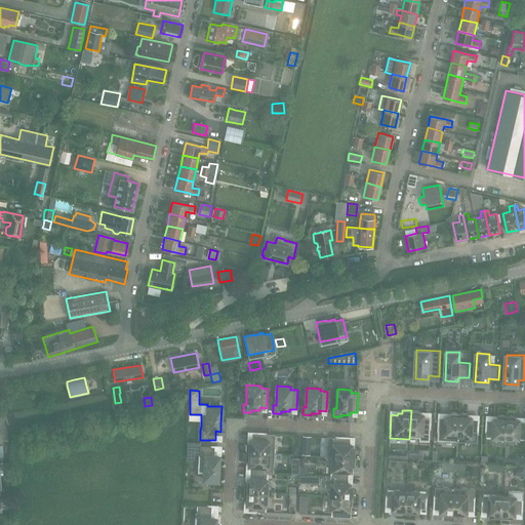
[(420,411),(411,410),(410,438),(422,438),(422,442),(429,442),(431,416),(423,416),(425,414),(420,414),(420,411)]
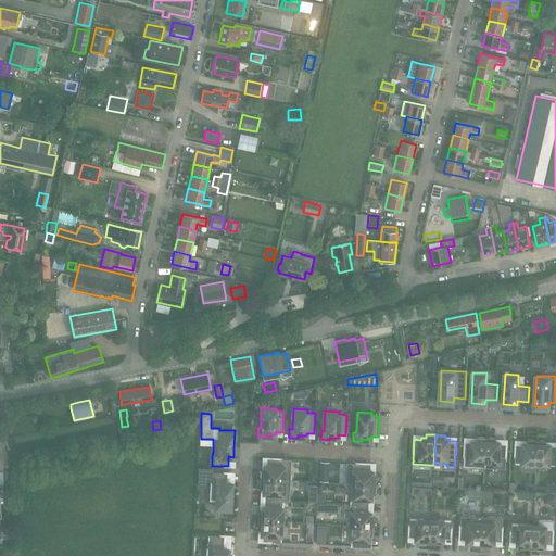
[(464,466),(484,467),(485,438),(477,437),(476,440),(471,440),(471,442),(465,442),(464,466)]
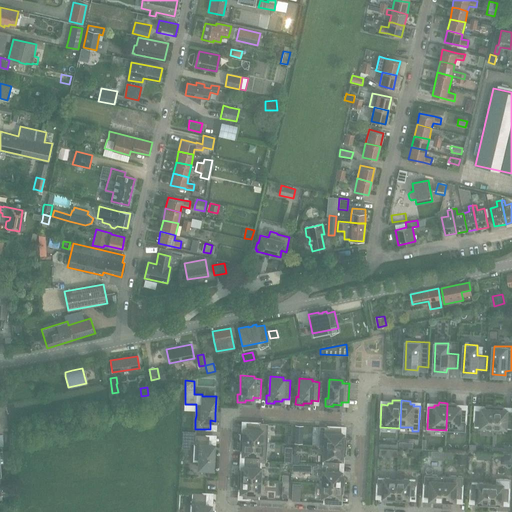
[(447,403),(446,430),(466,431),(467,409),(460,408),(460,406),(456,406),(456,403),(447,403)]
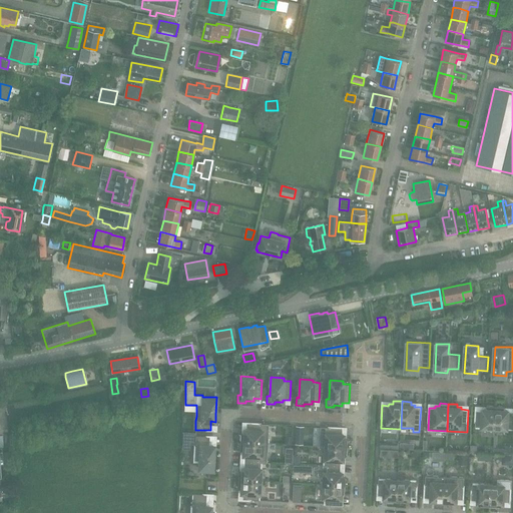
[(475,427),(494,428),(495,406),(486,406),(486,409),(482,409),(482,411),(476,410),(475,427)]
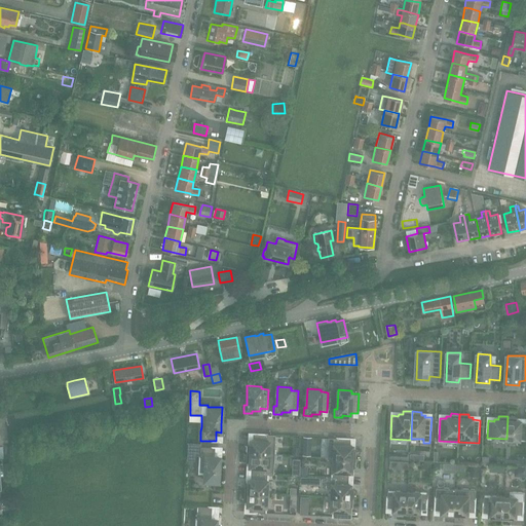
[(508,416),(506,439),(525,439),(525,422),(521,422),(521,420),(517,420),(517,417),(508,416)]
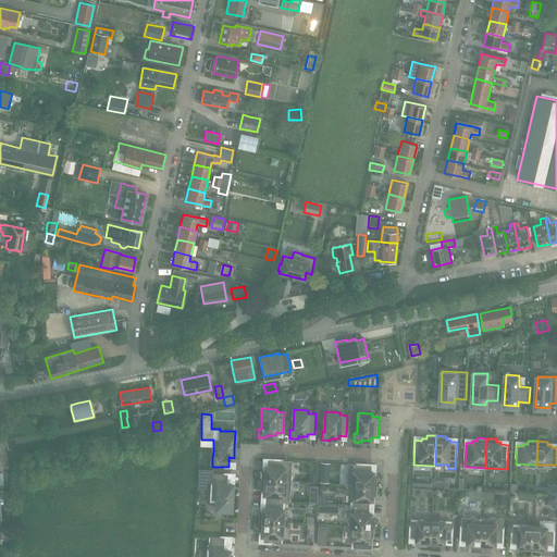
[(261,470),(260,480),(291,481),(292,460),(268,459),(267,466),(264,466),(264,470),(261,470)]
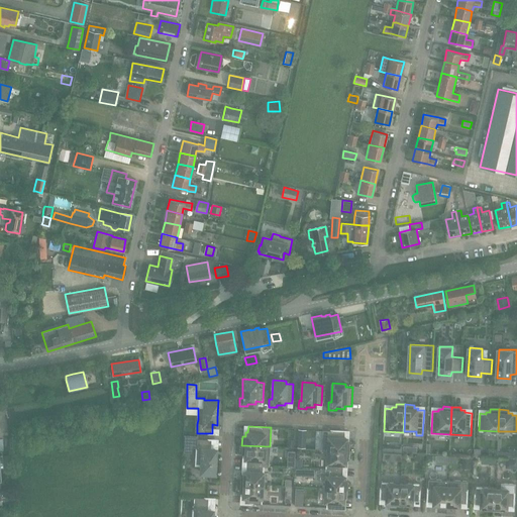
[(322,430),(321,449),(348,450),(349,441),(346,441),(346,437),(344,437),(344,431),(322,430)]
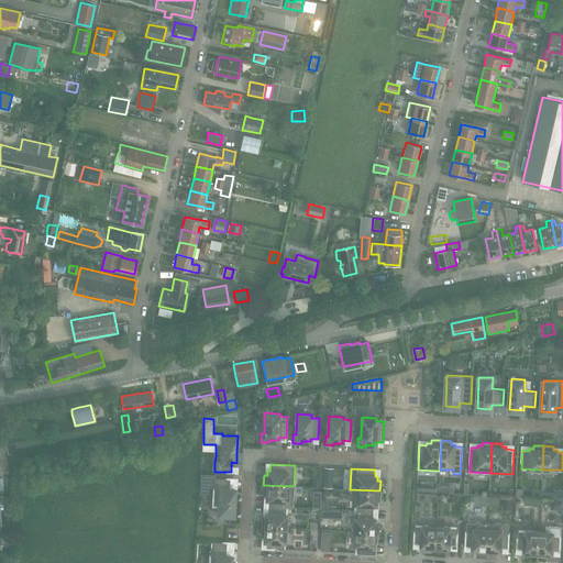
[(200,474),(200,487),(209,487),(213,487),(214,478),(214,474),(200,474)]
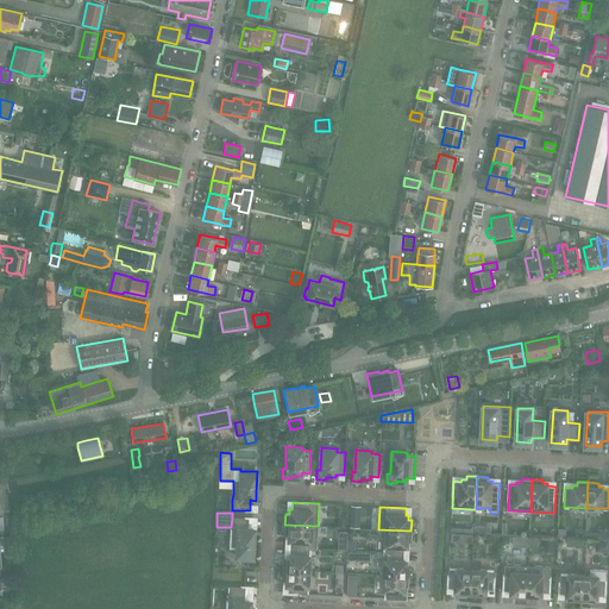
[(232,518),(231,527),(230,547),(237,547),(237,557),(252,558),(253,528),(249,528),(249,518),(232,518)]
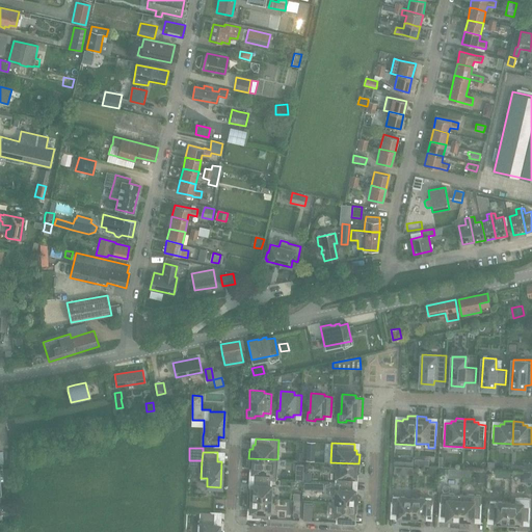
[(254,472),(254,478),(276,479),(277,459),(248,458),(248,468),(251,468),(251,472),(254,472)]
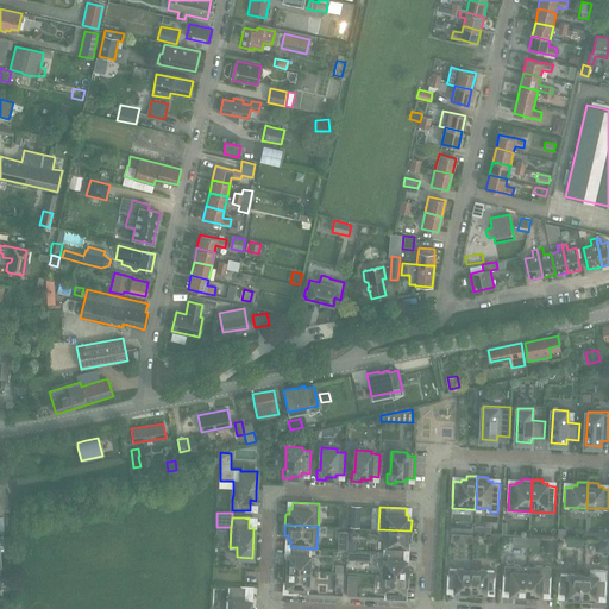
[(385,531),(384,552),(403,553),(405,546),(407,546),(407,541),(410,541),(410,531),(378,529),(385,531)]
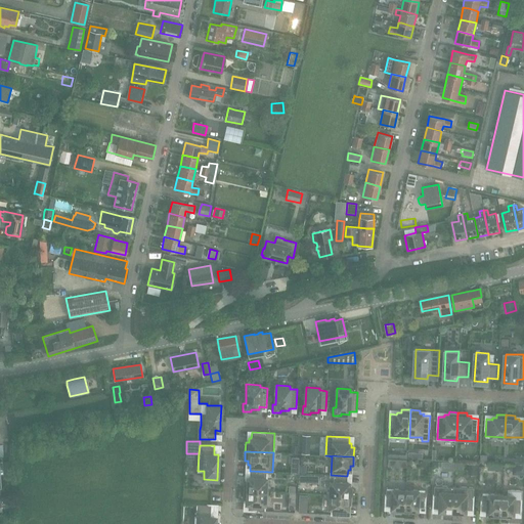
[(469,464),(468,475),(477,475),(477,465),(469,464)]
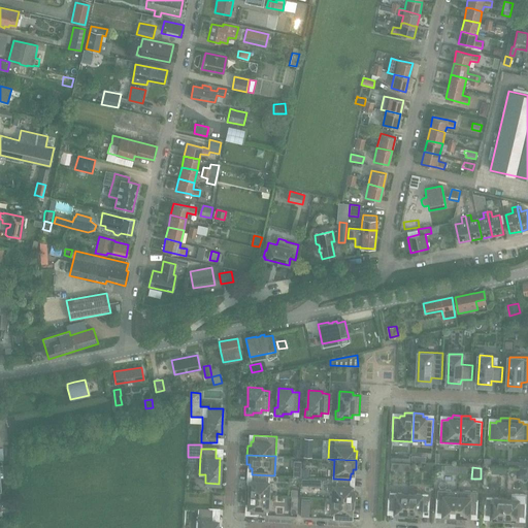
[(527,468),(517,468),(517,479),(527,479),(527,468)]
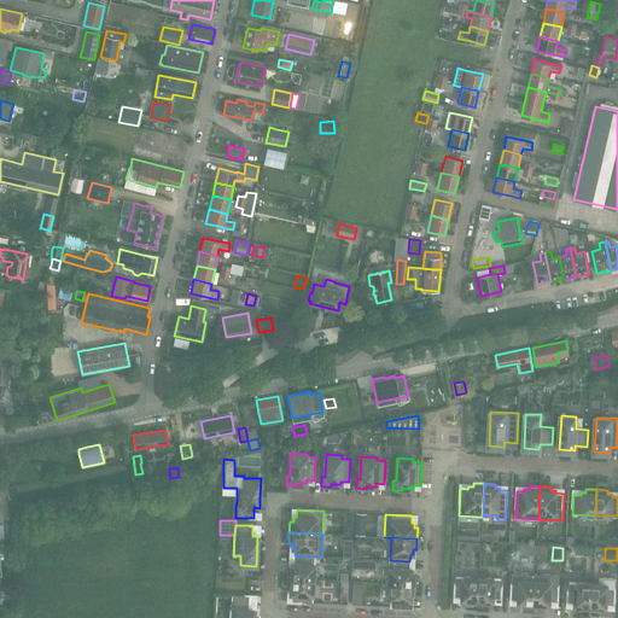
[(287,567),(287,578),(313,579),(314,557),(321,558),(321,557),(295,555),(293,563),(291,563),(291,567),(287,567)]
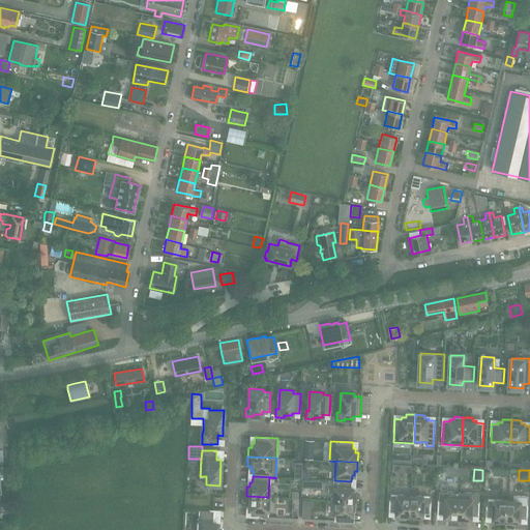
[(351,481),(336,481),(336,483),(333,483),(333,498),(356,499),(356,484),(351,484),(351,481)]
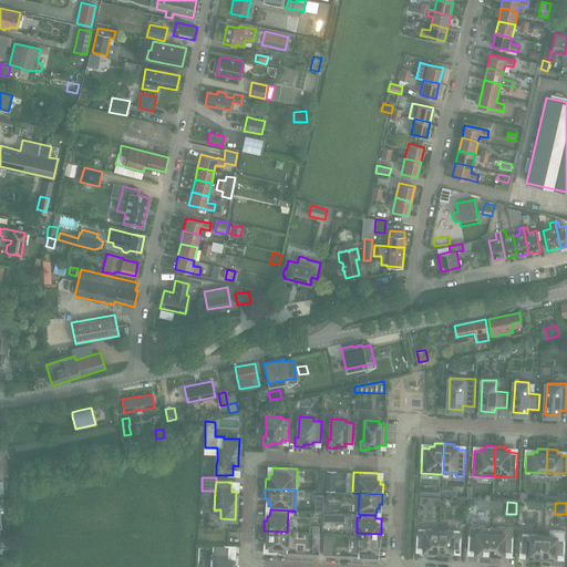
[(480,557),(490,557),(492,527),(470,526),(468,550),(476,550),(475,553),(481,554),(480,557)]
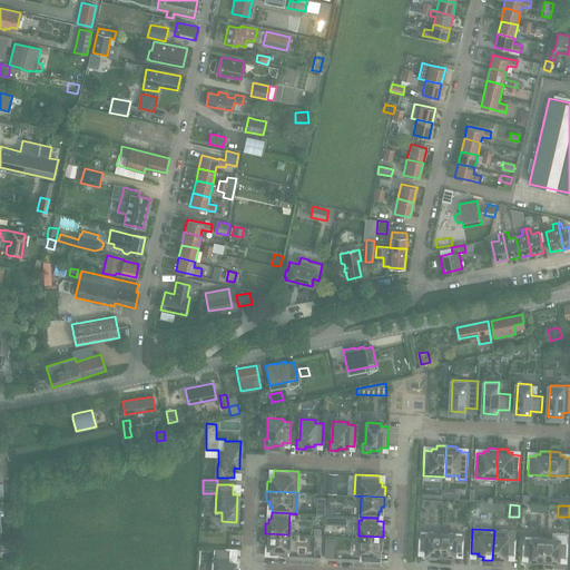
[(494,530),(492,560),(502,560),(502,557),(507,558),(508,556),(514,556),(516,531),(494,530)]
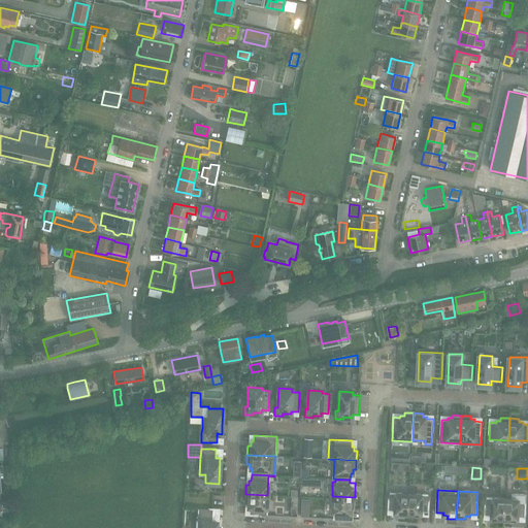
[(399,516),(408,517),(409,494),(389,493),(388,510),(395,510),(395,513),(399,513),(399,516)]
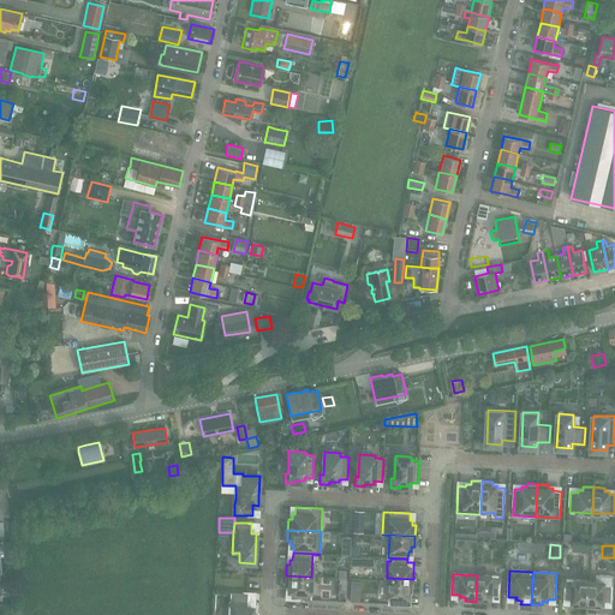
[(587,603),(587,607),(598,608),(598,607),(598,604),(603,604),(603,602),(611,602),(613,585),(613,583),(613,575),(596,574),(596,581),(589,581),(587,603)]
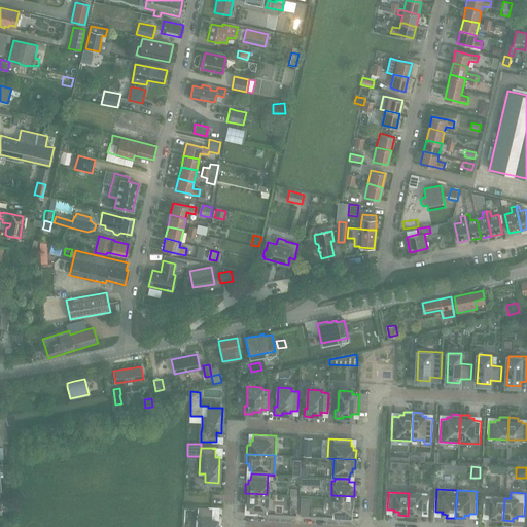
[(266,514),(267,494),(245,493),(244,502),(247,502),(247,506),(249,506),(249,514),(266,514)]
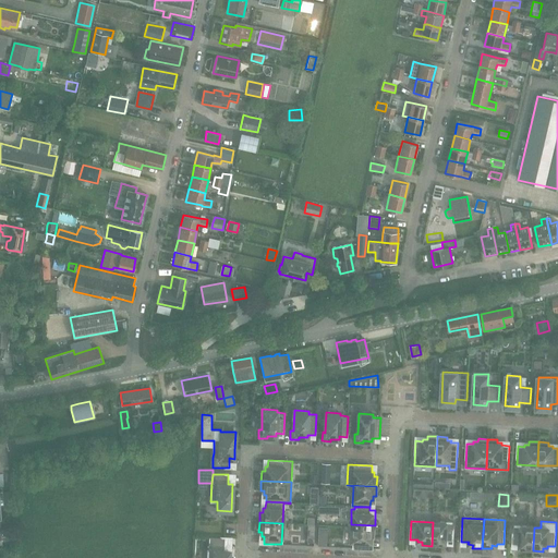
[(433,522),(432,546),(441,546),(441,543),(446,543),(446,541),(452,542),(453,523),(433,522)]
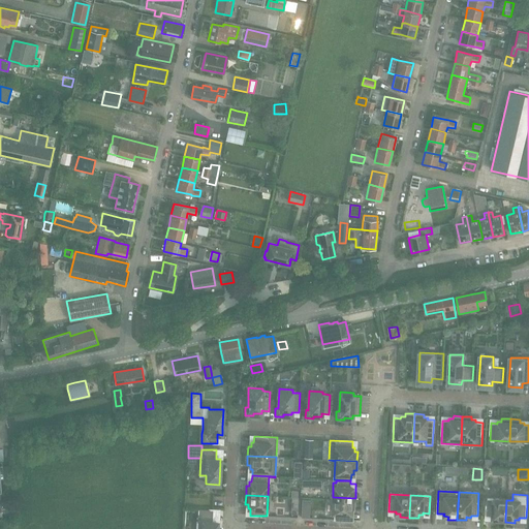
[(354,509),(354,500),(333,499),(332,512),(335,512),(334,520),(348,520),(349,514),(351,514),(351,509),(354,509)]
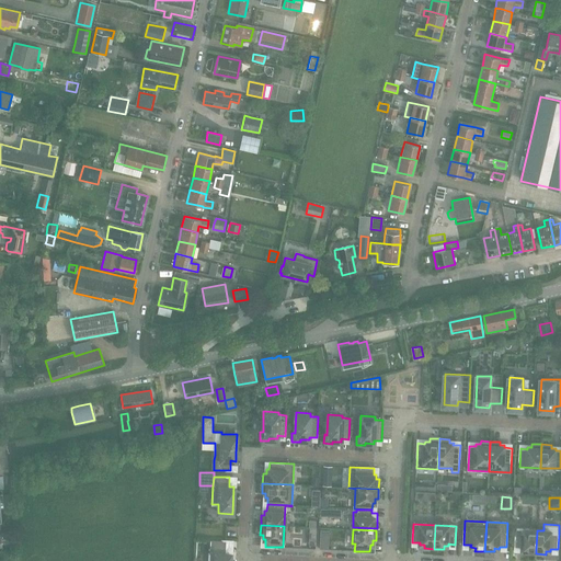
[(516,529),(515,547),(522,548),(522,550),(526,550),(526,553),(536,553),(536,550),(537,530),(516,529)]
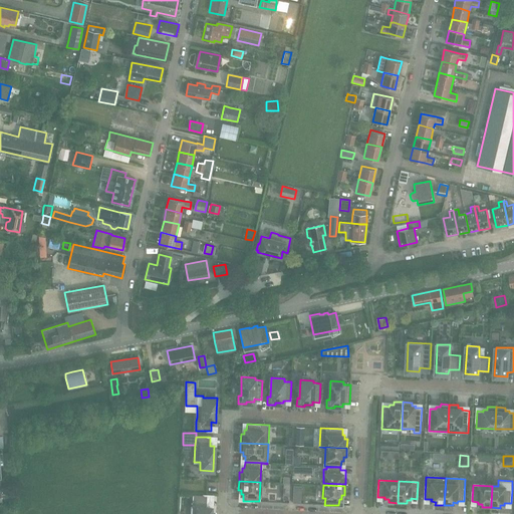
[(13,487),(1,487),(0,486),(0,501),(2,501),(2,494),(14,493),(13,487)]
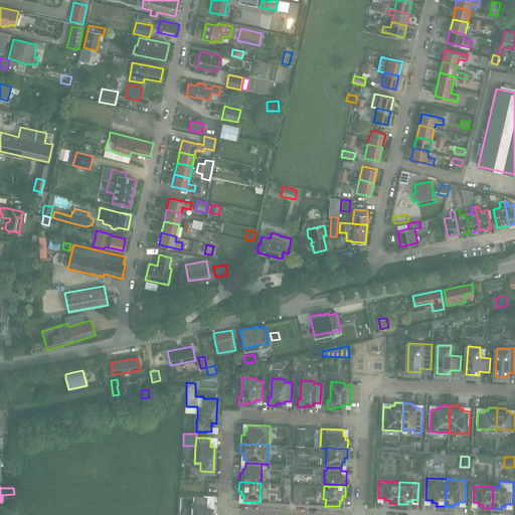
[(294,493),(294,495),(300,496),(302,493),(303,487),(294,487),(294,493)]
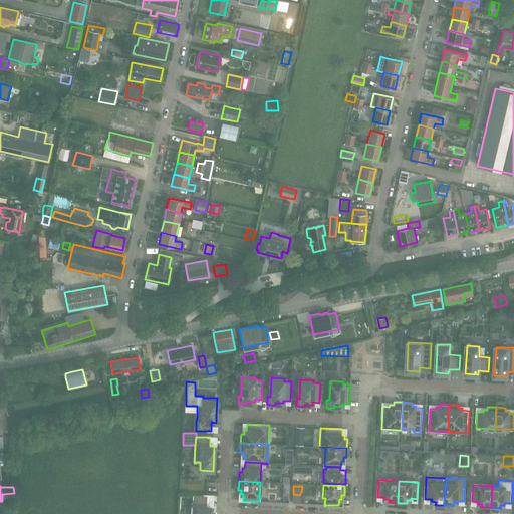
[(207,495),(193,494),(191,513),(210,513),(211,507),(207,507),(207,495)]
